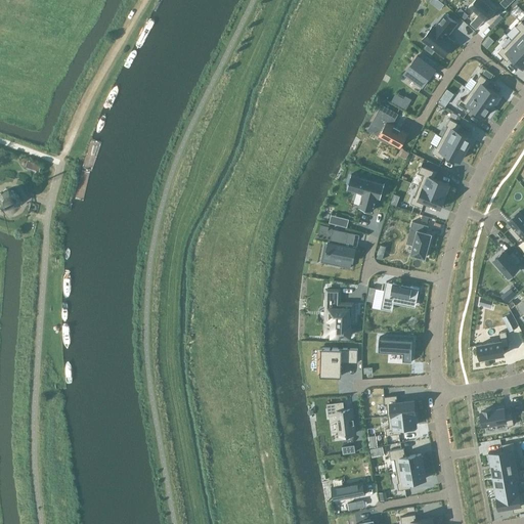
[(487,20),(496,11),(484,0),(474,0),(470,5),(479,13),(471,23),(477,28),(485,19),(487,20)]
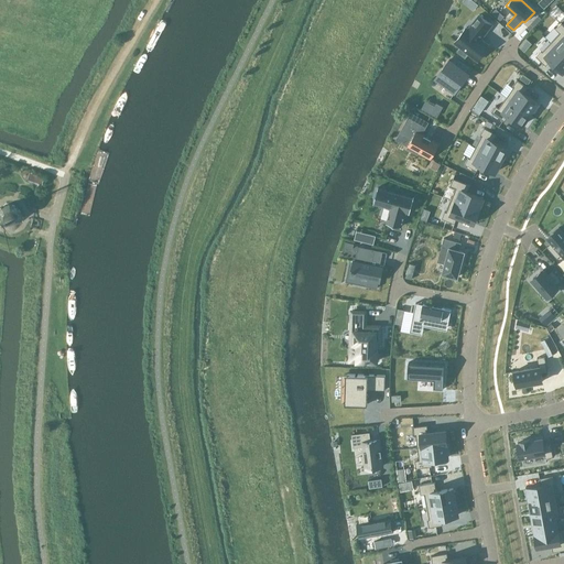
[(478,62),(489,46),(480,41),(491,25),(478,15),(467,30),(465,29),(454,44),(459,49),(456,53),(465,58),(467,54),(477,62),(478,62)]
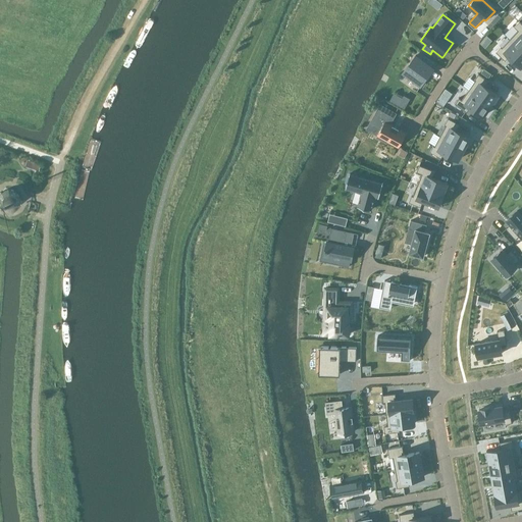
[(499,14),(493,20),(496,23),(502,17),(499,14)]
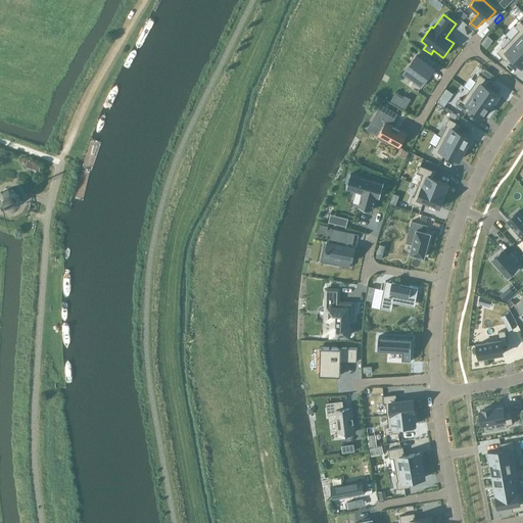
[(514,26),(506,35),(511,39),(522,50),(522,24),(520,21),(515,27),(514,26)]
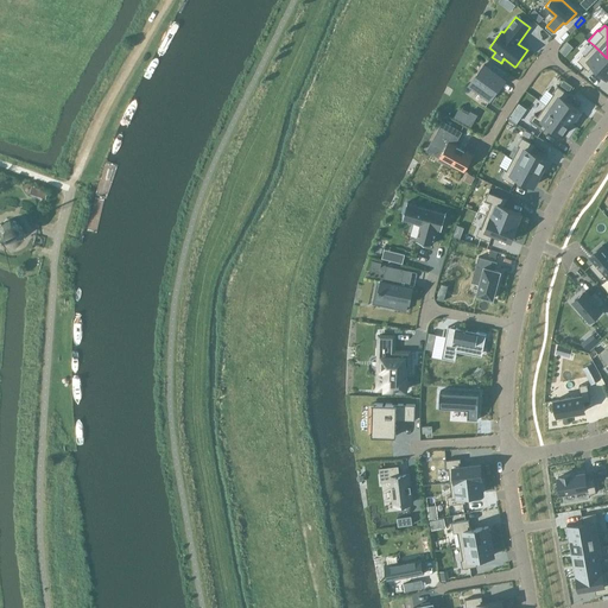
[(583,55),(577,61),(589,71),(594,65),(607,78),(607,77),(607,76),(607,58),(594,45),(584,56),(583,55)]
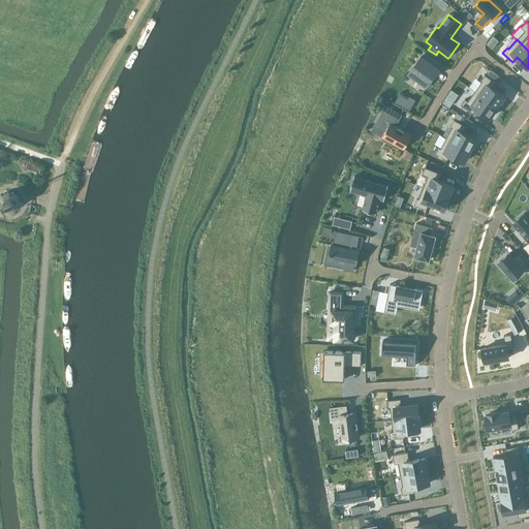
[(426,90),(440,69),(422,57),(407,78),(426,90)]
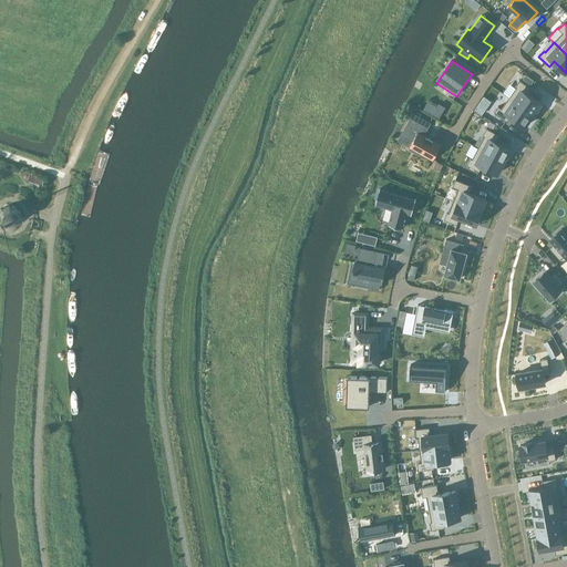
[(526,74),(523,79),(531,85),(534,81),(526,74)]
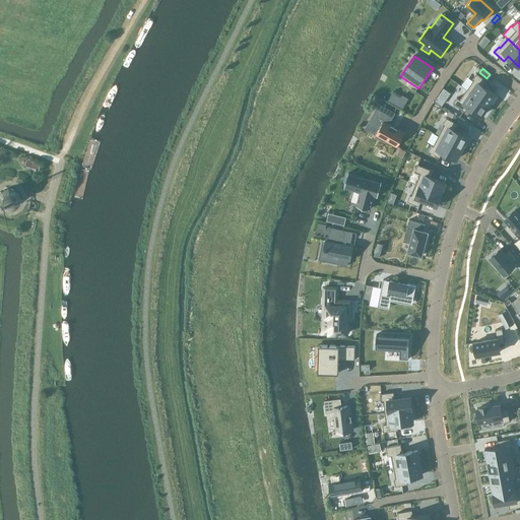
[(473,80),(467,90),(489,106),(492,101),(494,102),(498,96),(483,86),(488,81),(477,73),(472,79),(473,80)]
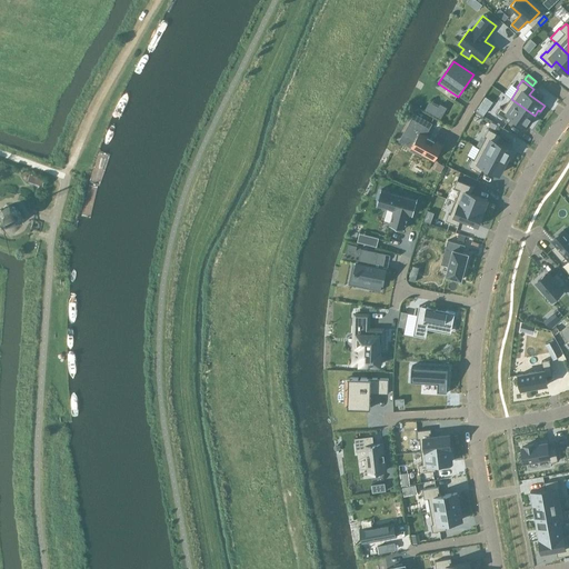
[(477,110),(483,116),(487,111),(492,102),(486,97),(479,106),(477,110)]
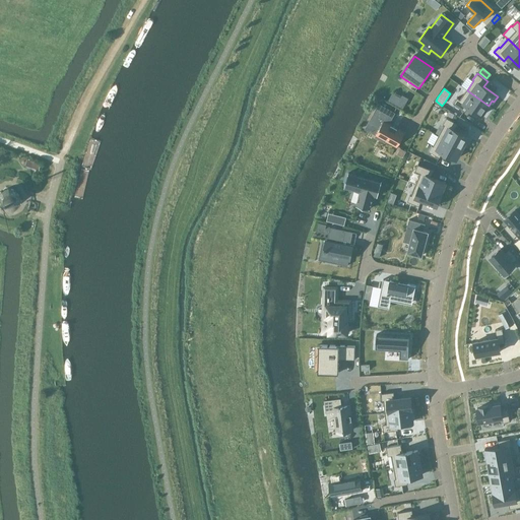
[(457,98),(453,104),(465,112),(469,107),(481,116),(489,106),(467,90),(460,100),(457,98)]
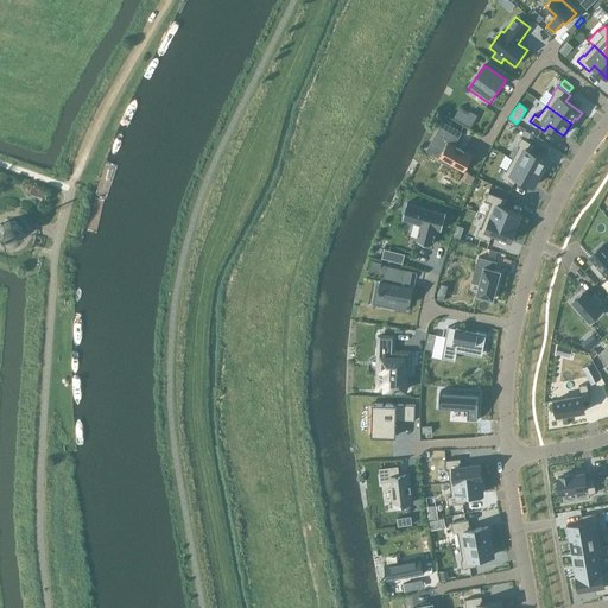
[(472,126),(477,115),(470,112),(464,122),(472,126)]
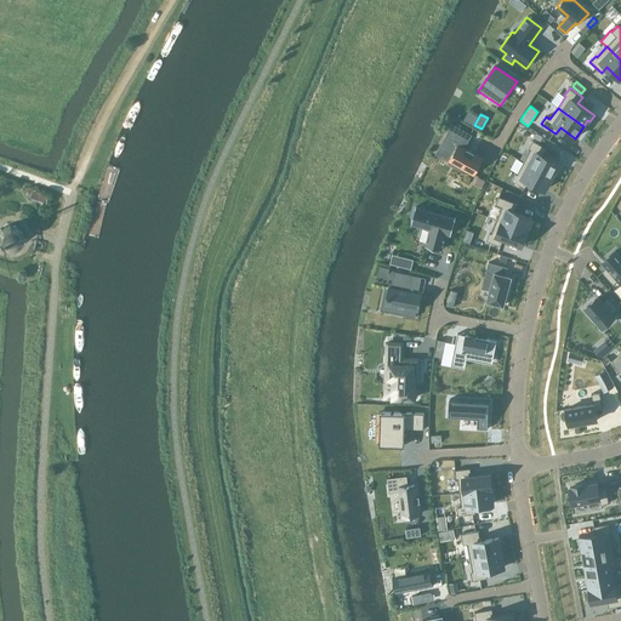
[(437,153),(437,154),(442,158),(444,159),(449,161),(450,161),(449,164),(460,170),(461,167),(474,176),(482,164),(483,160),(484,159),(483,158),(482,158),(465,148),(472,135),(453,124),(440,146),(437,153)]
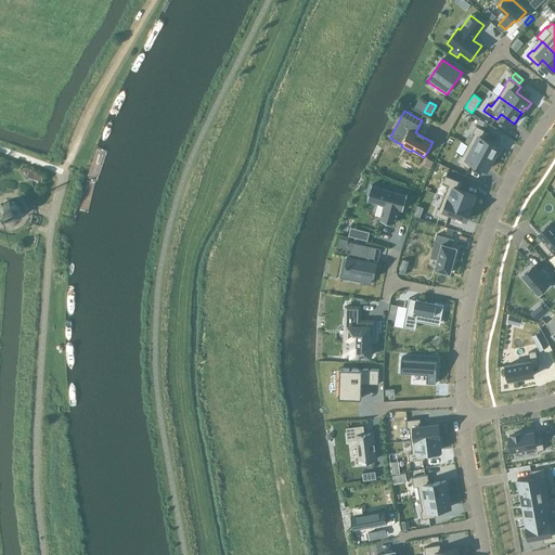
[(475,133),(468,144),(493,158),(500,146),(486,139),(489,132),(477,126),(474,132),(475,133)]
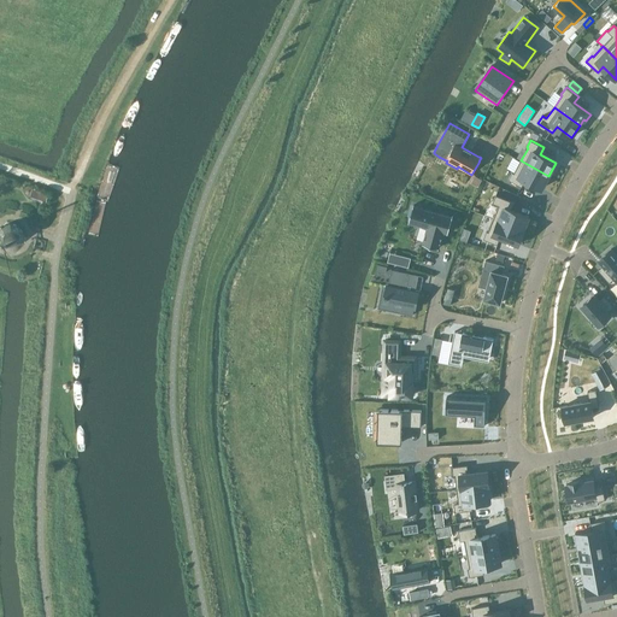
[(512,172),(509,180),(522,187),(526,181),(541,189),(548,176),(521,160),(513,174),(512,172)]
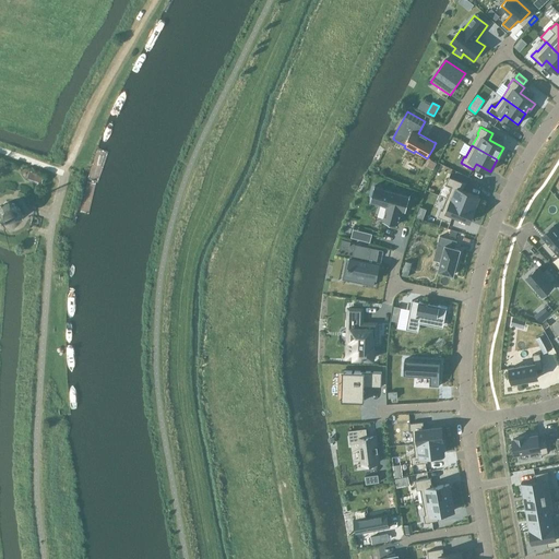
[(450,177),(447,185),(452,187),(448,198),(474,209),(479,197),(464,190),(466,183),(450,177)]
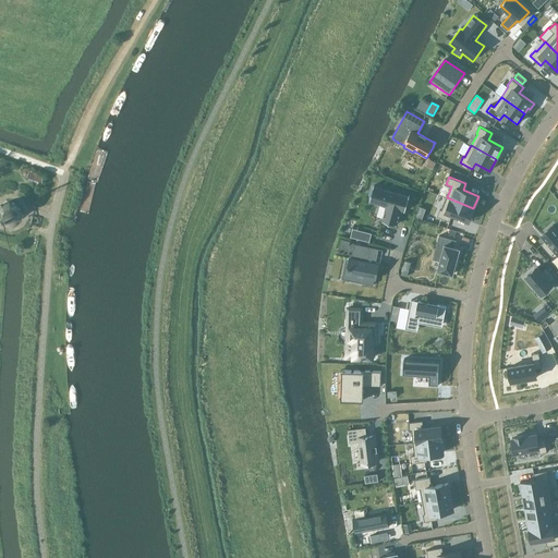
[(370,201),(371,202),(377,203),(386,206),(383,220),(397,225),(401,209),(405,211),(410,196),(374,185),(374,187),(370,199),(370,201)]
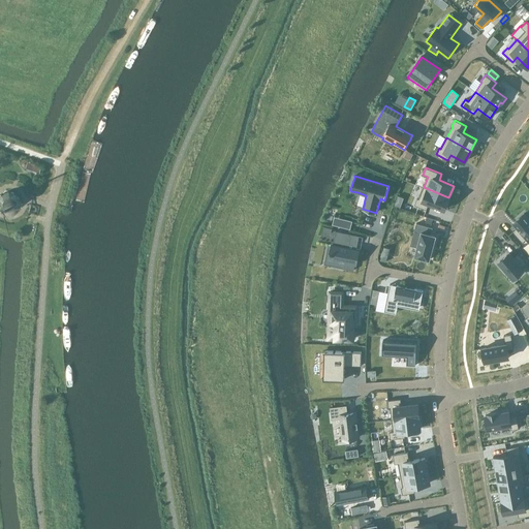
[(417,198),(414,206),(427,210),(429,204),(444,210),(449,197),(448,197),(424,187),(418,199),(417,198)]
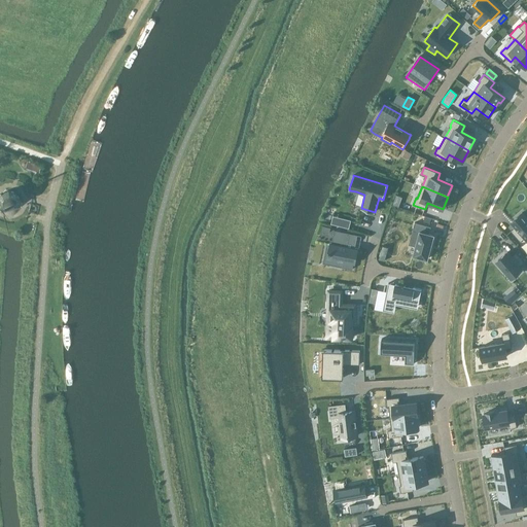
[(16,192),(9,189),(1,195),(0,196),(0,195),(0,204),(2,209),(9,212),(18,208),(20,200),(16,192)]
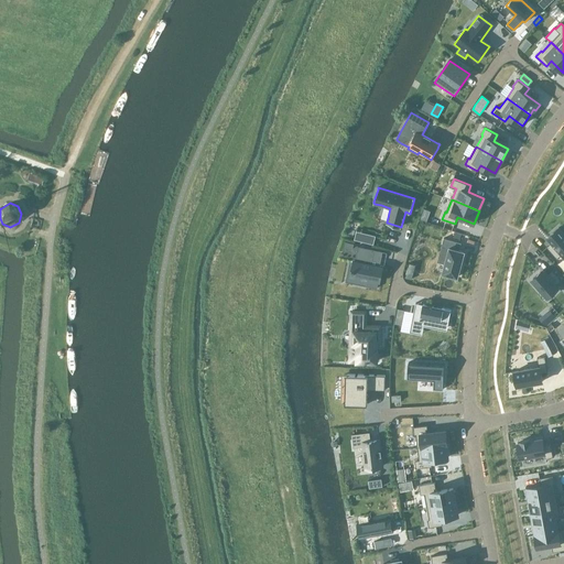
[(552,242),(546,247),(557,259),(563,255),(563,256),(563,232),(559,228),(548,238),(552,242)]
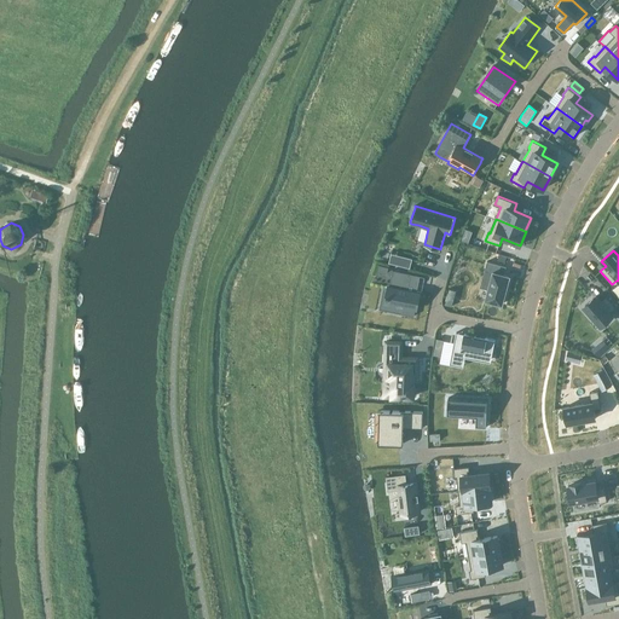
[(403,256),(399,266),(410,268),(412,259),(403,256)]
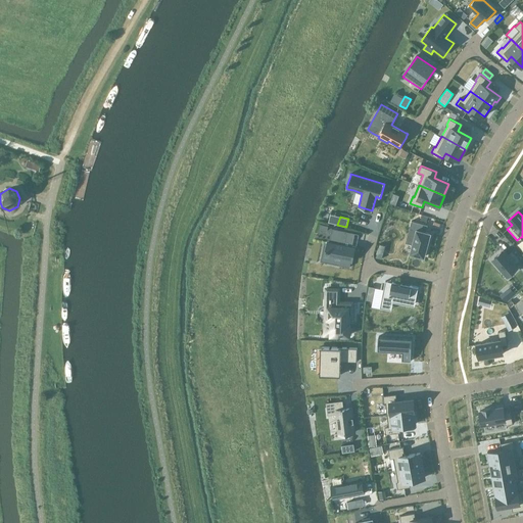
[(411,253),(424,257),(431,233),(426,232),(427,226),(412,222),(410,229),(417,231),(411,253)]
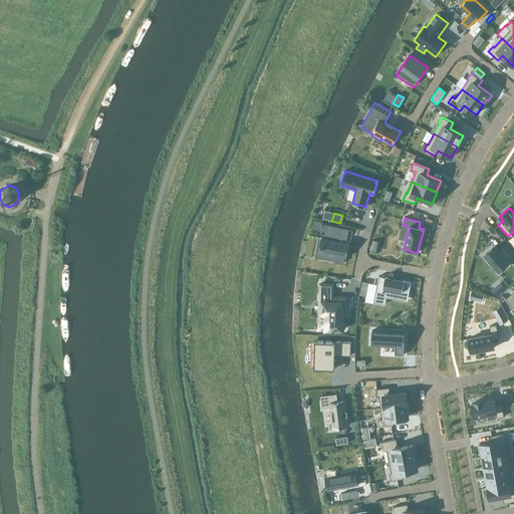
[(314,220),(312,228),(315,229),(316,226),(321,228),(323,222),(314,220)]
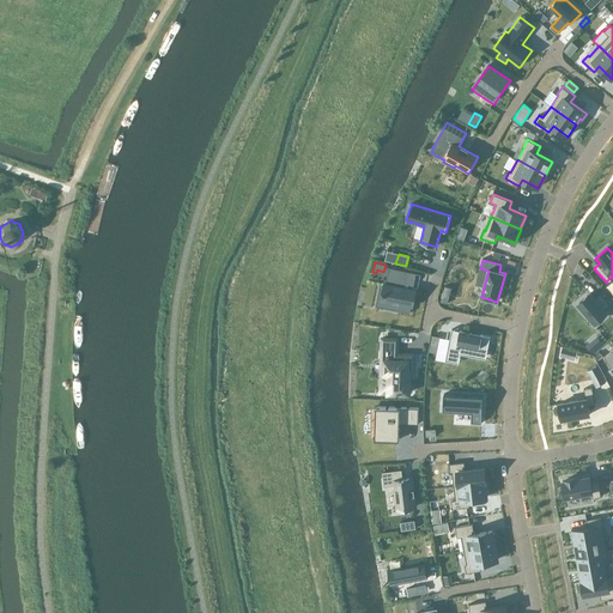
[(399,310),(411,313),(417,289),(406,286),(408,271),(390,267),(383,299),(400,304),(399,310)]
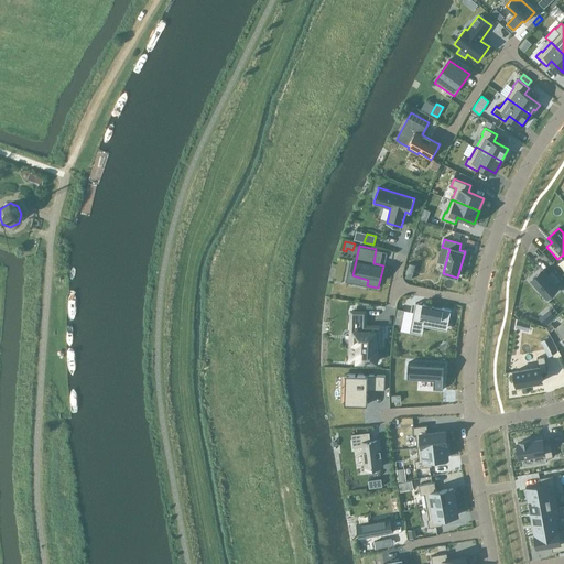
[(543,270),(532,280),(537,285),(534,286),(540,293),(542,292),(546,297),(559,288),(556,285),(560,282),(563,286),(563,277),(556,268),(548,274),(543,270)]
